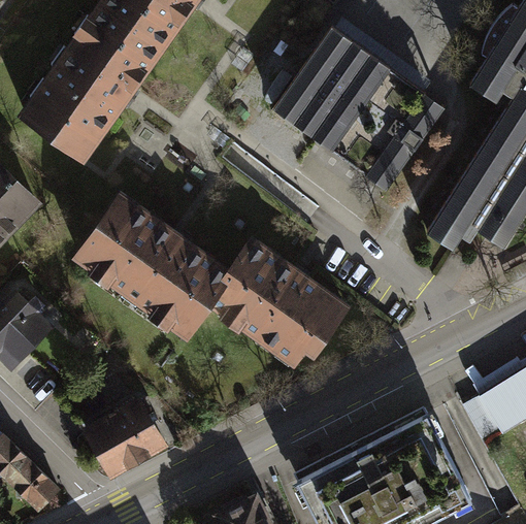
[(197,5),(200,0),(101,0),(24,111),(89,157),(125,103),(197,5)]
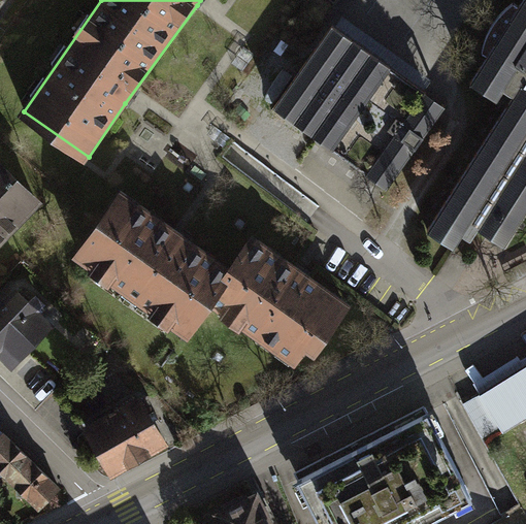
[(525,0),(524,0),(519,10),(513,6),(503,14),(493,26),(486,38),(481,56),(487,60),(470,88),(496,103),(502,93),(511,98),(425,234),(454,252),(462,239),(470,244),(478,232),(487,238),(489,239),(493,242),(504,250),(525,215),(525,0)]
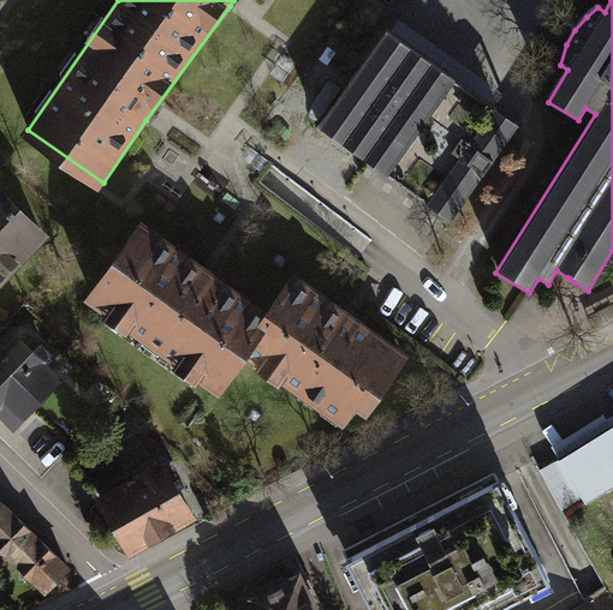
[(391,37),(386,33),(382,37),(361,67),(317,130),(364,162),(369,166),(373,168),(375,171),(450,223),(504,147),(518,126),(500,113),(483,101),(462,87),(440,72),(420,57),(398,42),(391,37)]
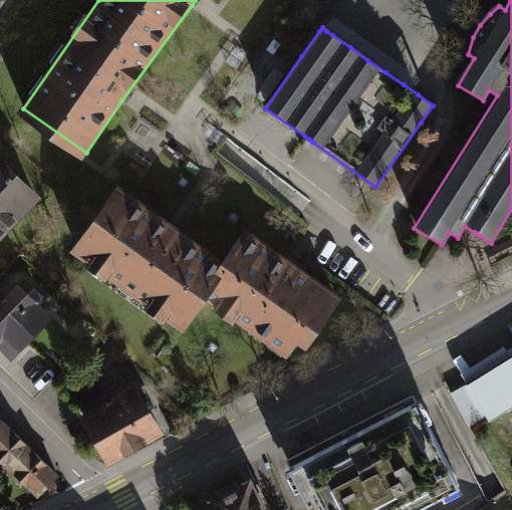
[(0,237),(37,199),(0,163),(0,237)]
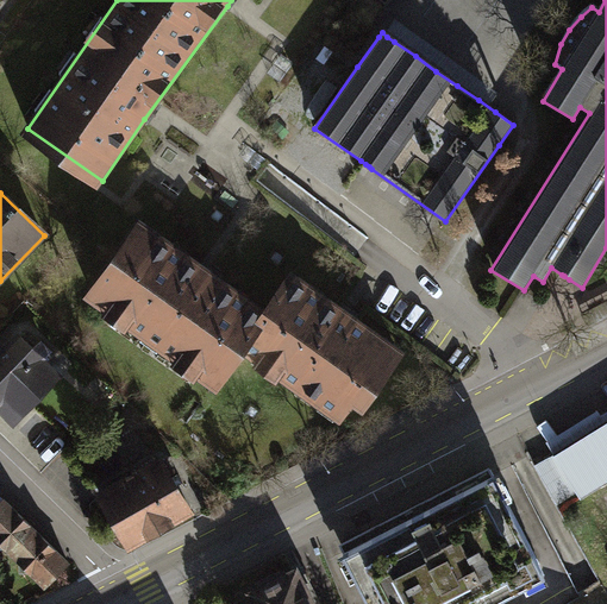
[(204,271),(136,224),(82,300),(211,390),(235,354),(264,314),(204,271)]
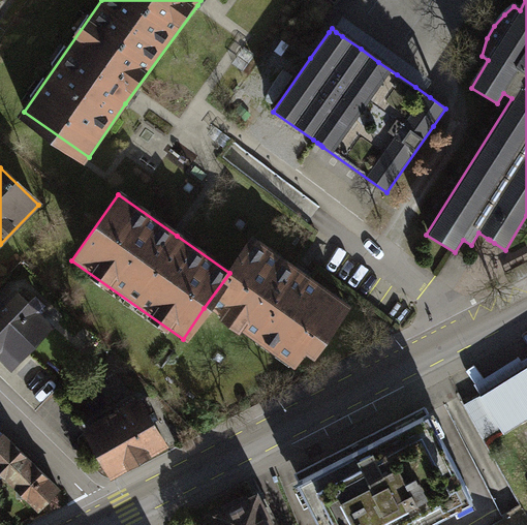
[(229,273),(204,308),(292,369),(303,353),(312,360),(347,310),(298,275),(250,243),(229,273)]
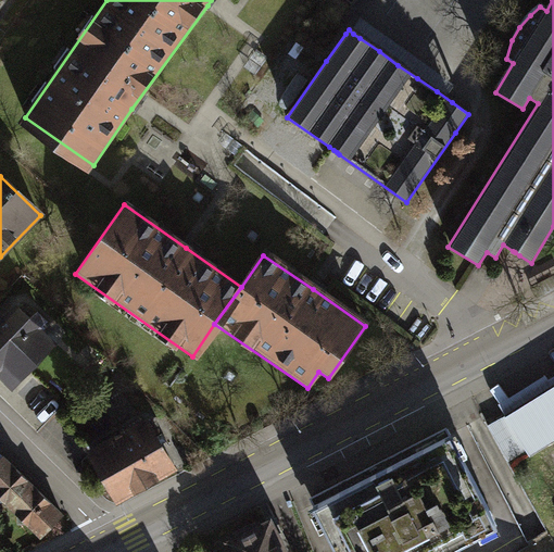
[(16,311),(0,327),(0,385),(12,398),(58,351),(16,311)]
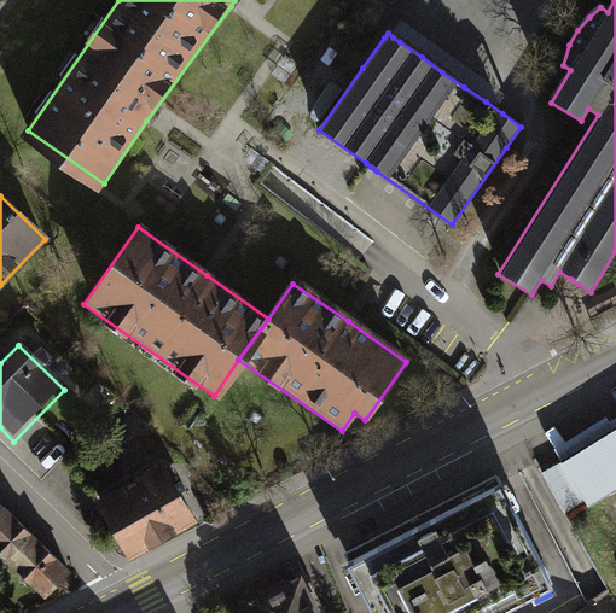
[(615,491),(615,430),(541,478),(564,514),(585,501),(590,509),(615,491)]
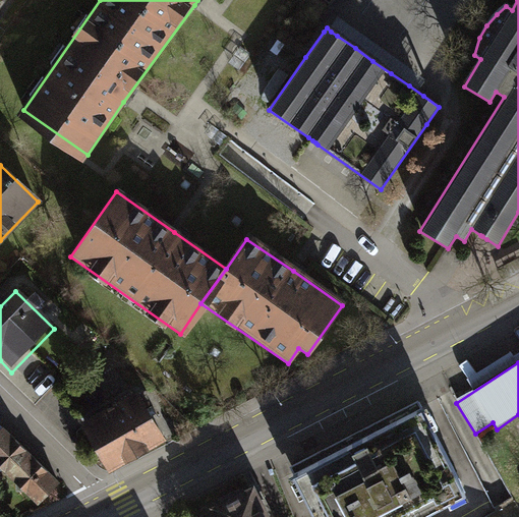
[(108,471),(163,442),(136,395),(82,425),(108,471)]
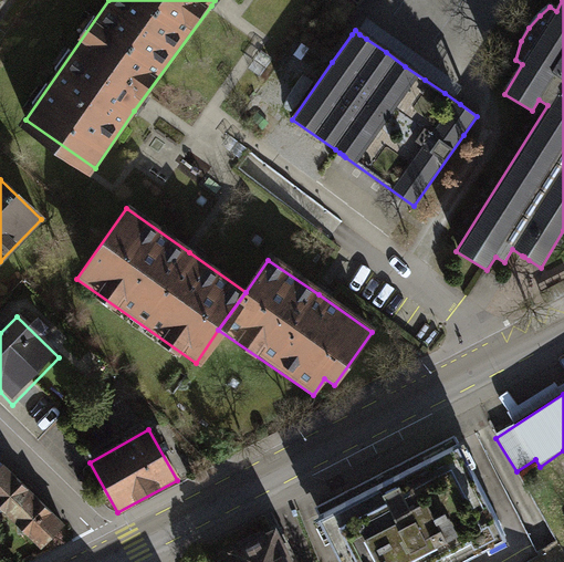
[(470,465),(460,444),(307,516),(320,540),(324,537),(336,561),(451,561),(481,548),(483,552),(499,545),(494,538),(499,536),(466,467),(470,465)]
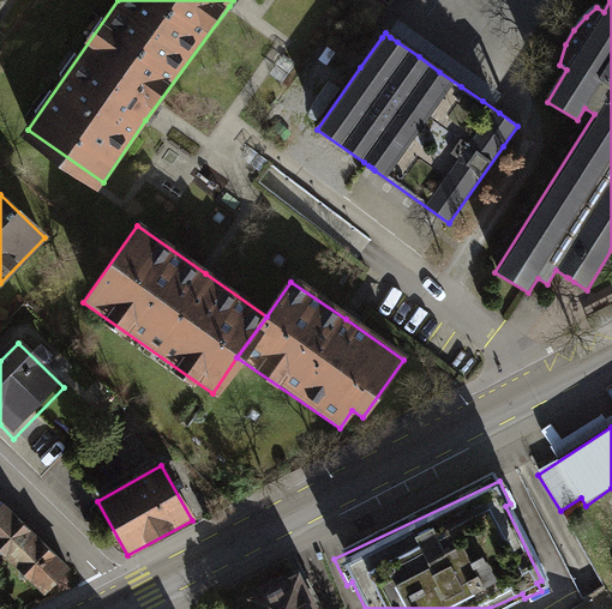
[(0,554),(43,598),(70,572),(5,506),(0,511),(0,554)]
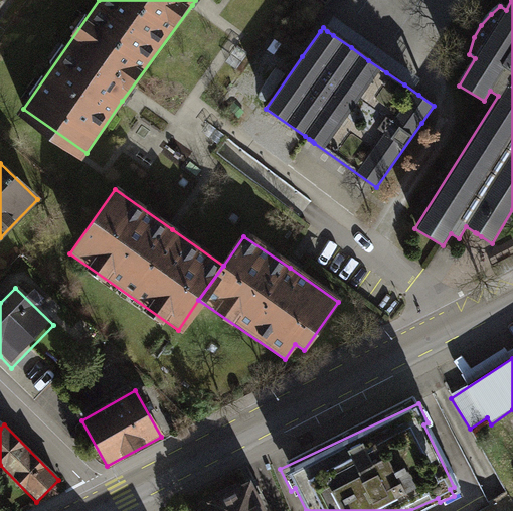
[(266,510),(252,480),(194,510),(266,510)]
